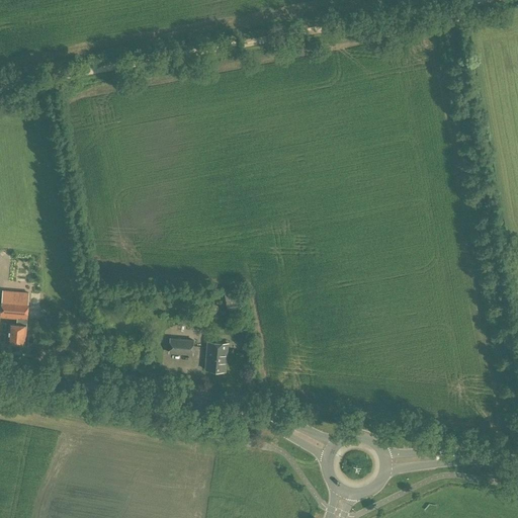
[(228,312),(239,310),(236,292),(225,293),(228,312)]
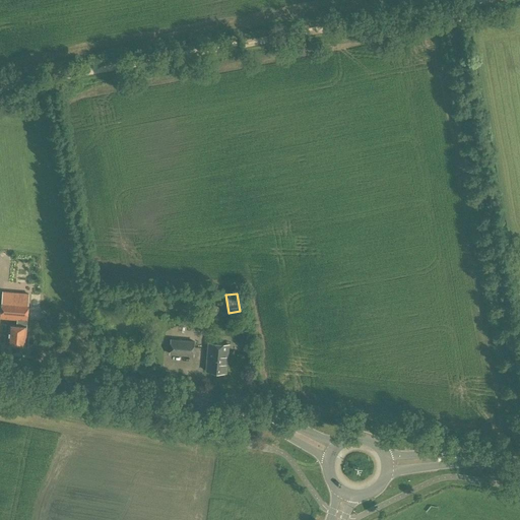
[(24,345),(28,302),(2,299),(0,318),(17,319),(17,326),(9,325),(7,343),(17,344),(18,346),(21,346),(23,345),(24,345)]
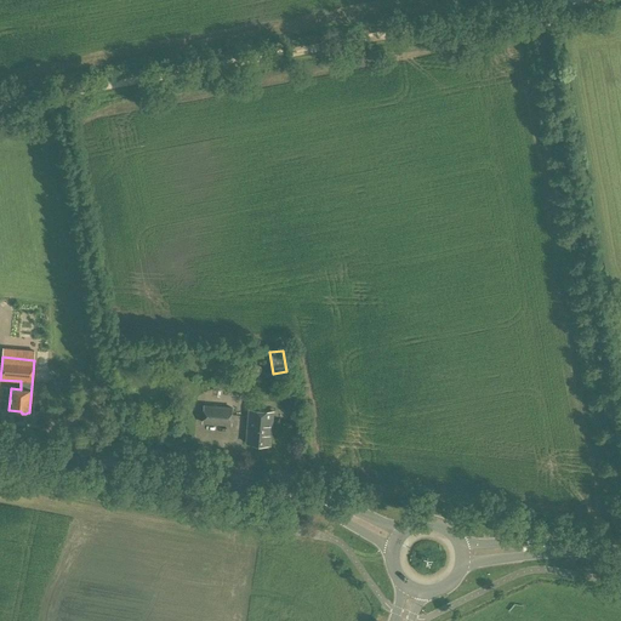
[(62,381),(51,380),(50,389),(61,391),(62,381)]
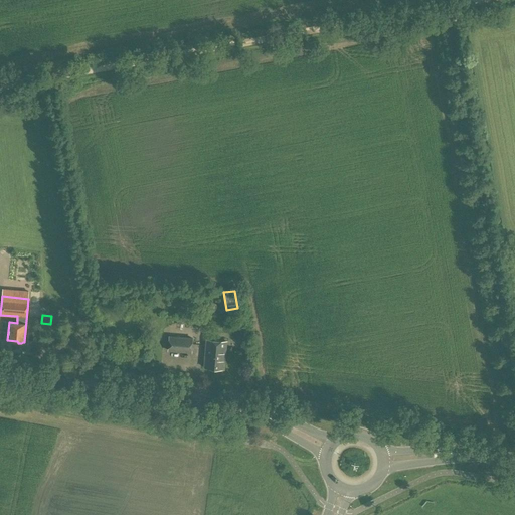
[(191,353),(192,338),(168,336),(167,351),(191,353)]
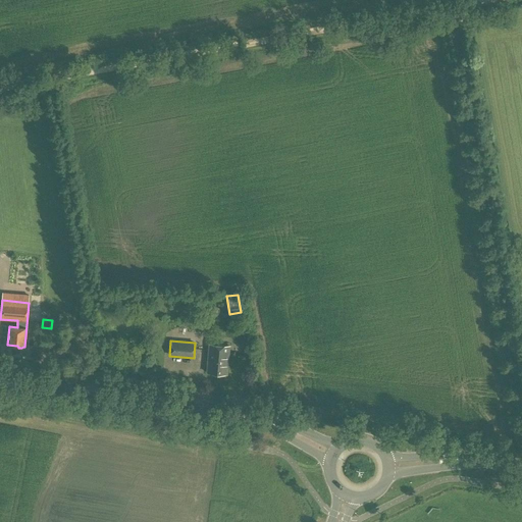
[(227,374),(230,346),(210,345),(207,373),(227,374)]
